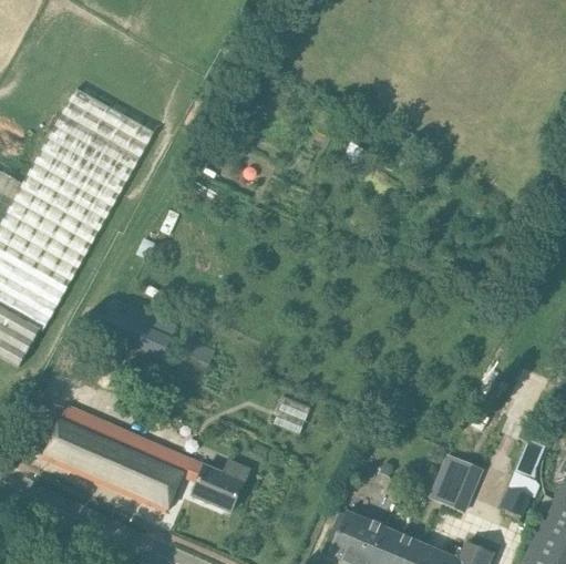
[(0,357),(19,367),(40,329),(42,331),(154,132),(75,88),(23,183),(0,170),(0,357)]
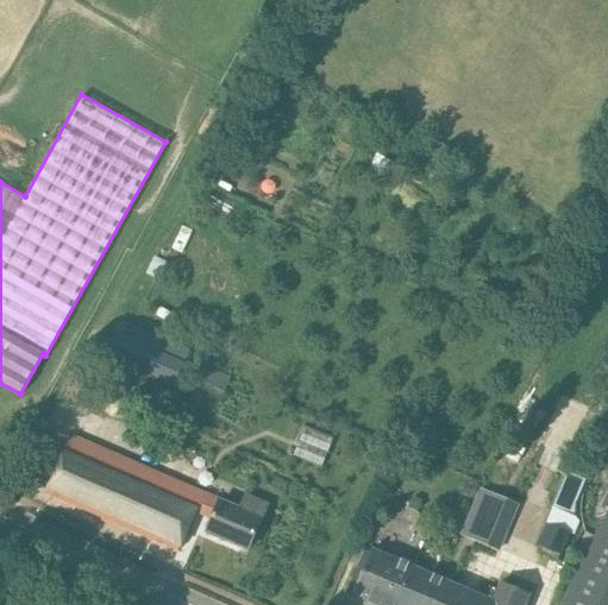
[(376,150),(367,164),(381,172),(388,177),(396,162),(394,161),(376,150)]
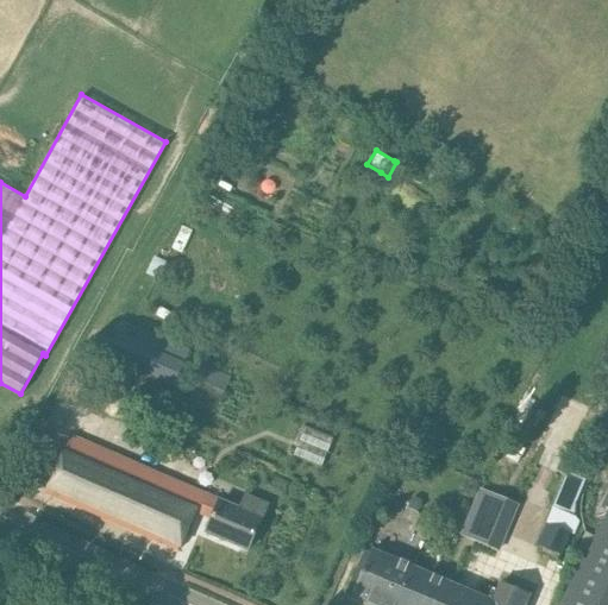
[(132,338),(117,331),(107,352),(173,382),(189,346),(139,323),(132,338)]
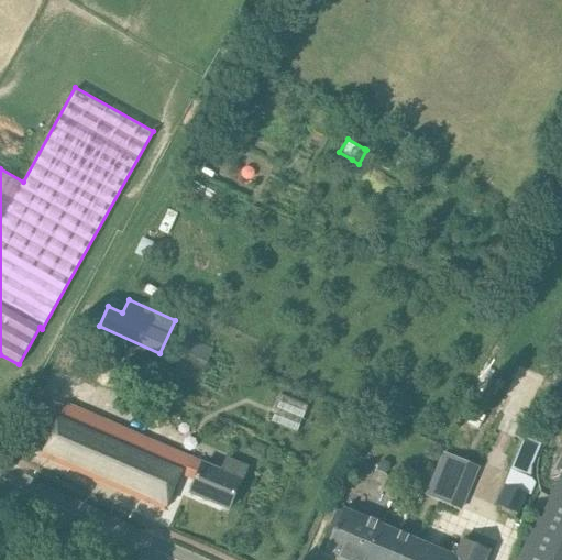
[(282,393),(273,420),(299,428),(308,401),(282,393)]
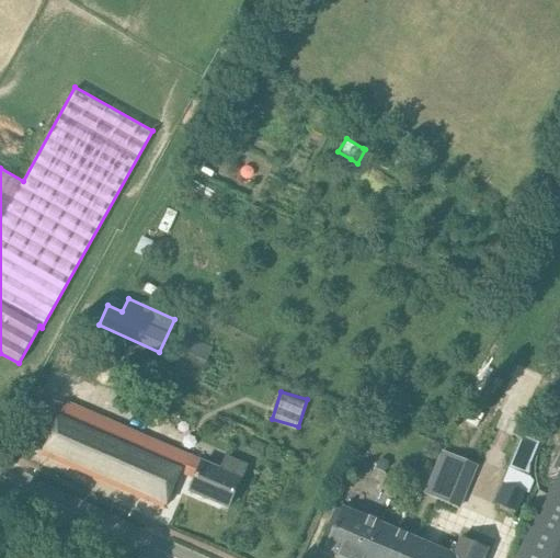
[(164,508),(179,475),(193,480),(190,489),(228,505),(246,464),(226,455),(220,468),(187,454),(187,453),(67,400),(42,454),(164,508)]
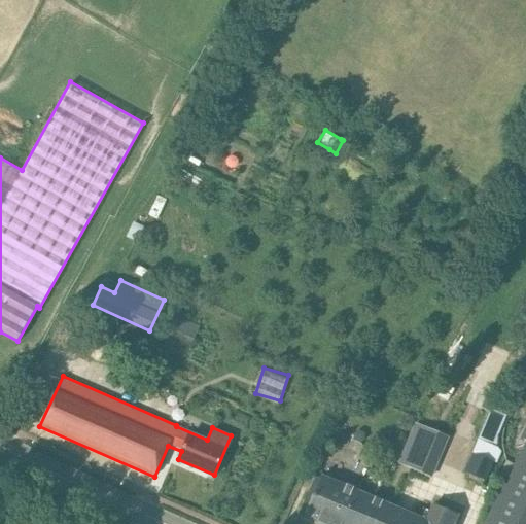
[(474,447),(465,467),(485,476),(494,456),(502,458),(496,429),(509,400),(488,390),(483,402),(492,405),(474,447)]
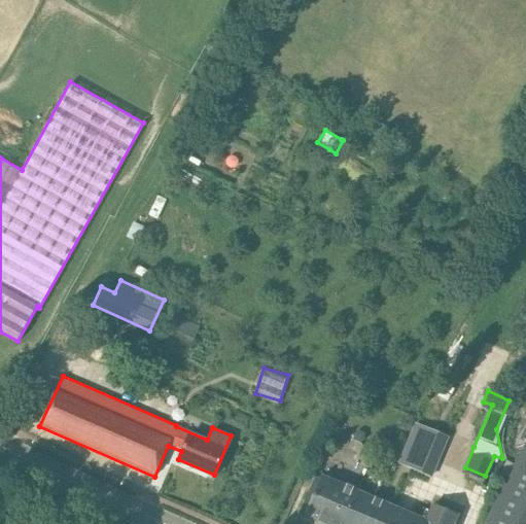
[(505,478),(482,523),(525,523),(525,424),(520,437),(525,440),(514,462),(505,478)]
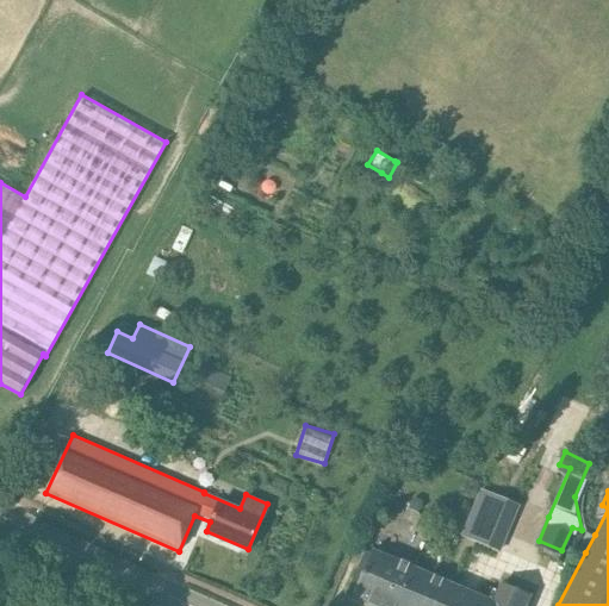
[(460,530),(497,547),(509,520),(472,503),(460,530)]
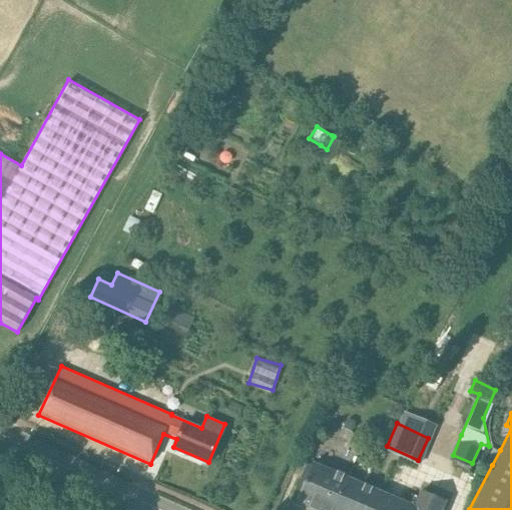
[(306,461),(295,487),(303,490),(298,501),(319,509),(441,509),(446,499),(421,489),(414,505),(406,502),(314,463),(313,464),(306,461)]
